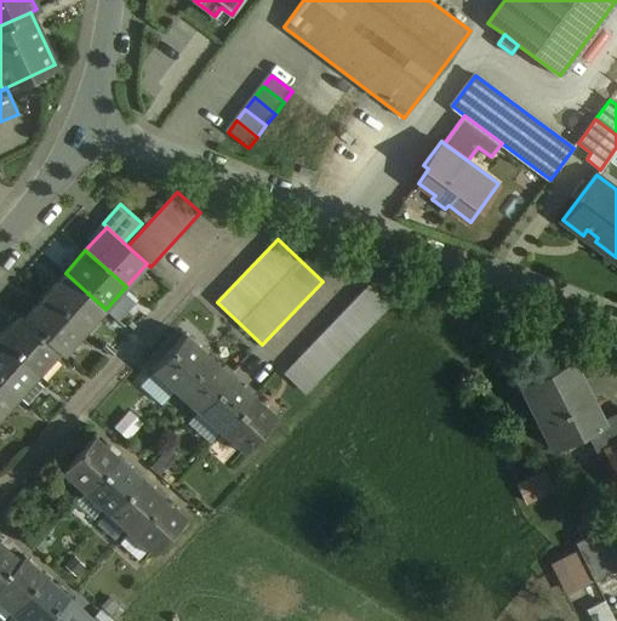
[(106,309),(66,273),(49,294),(89,330),(106,309)]
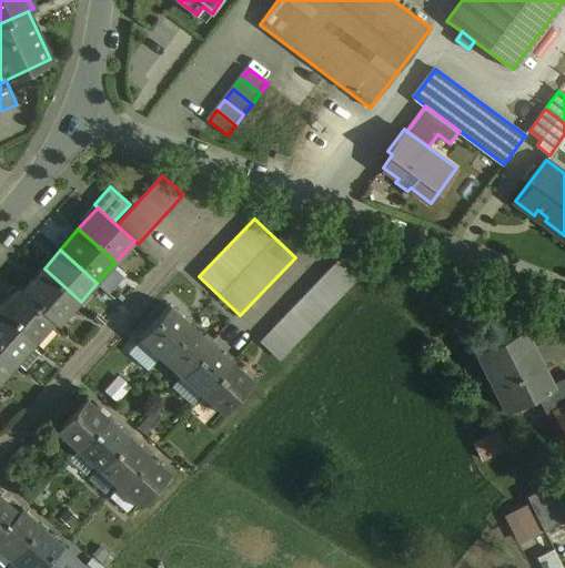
[(339,261),(273,328),(293,348),(359,280),(339,261)]
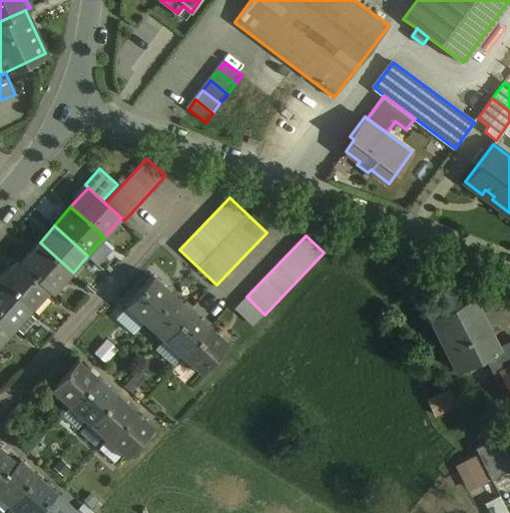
[(73,273),(40,242),(23,262),(53,289),(56,292),(73,273)]
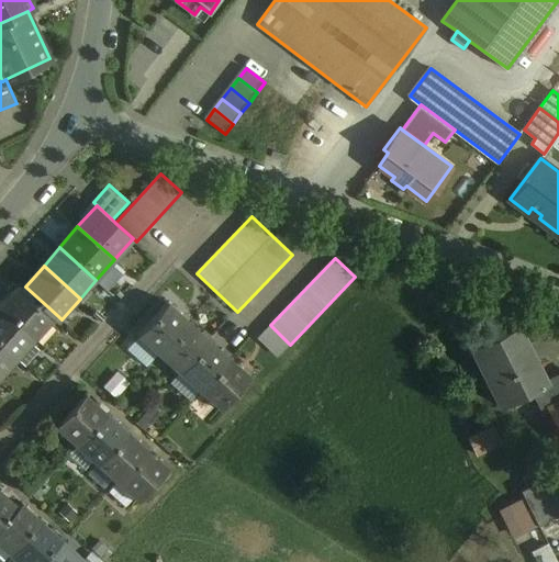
[(25,287),(18,284),(0,304),(0,306),(35,338),(58,316),(25,287)]
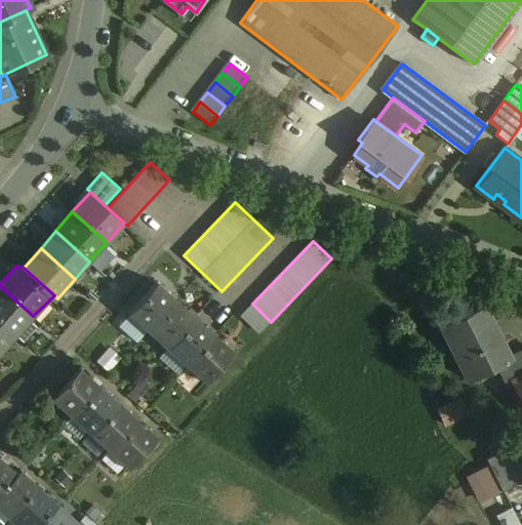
[(157,282),(129,313),(149,331),(176,299),(157,282)]
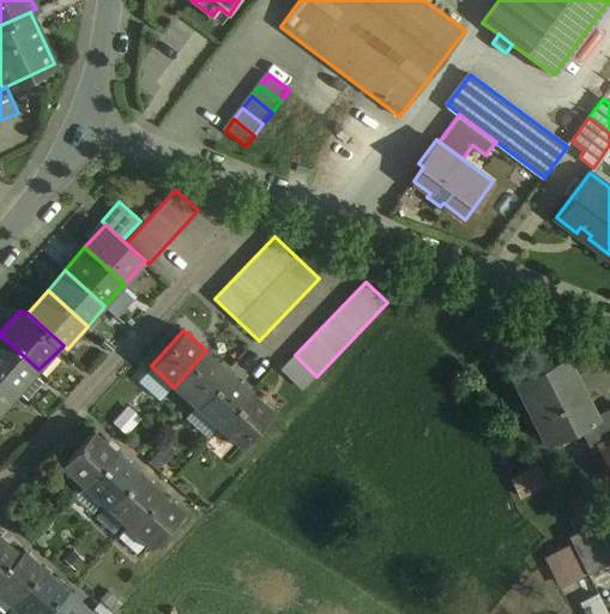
[(38,369),(0,335),(0,375),(19,392),(38,369)]
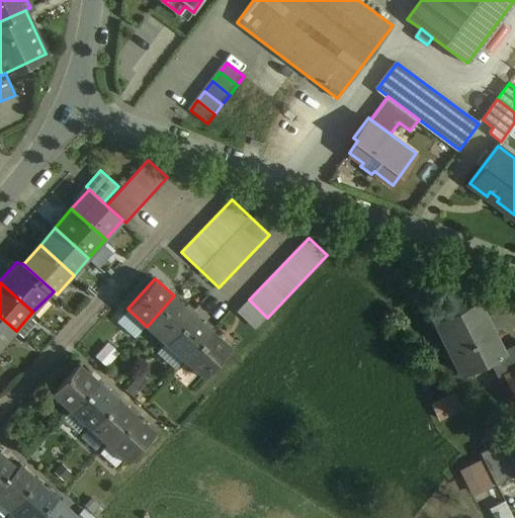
[(174,295),(147,327),(166,343),(193,313),(174,295)]
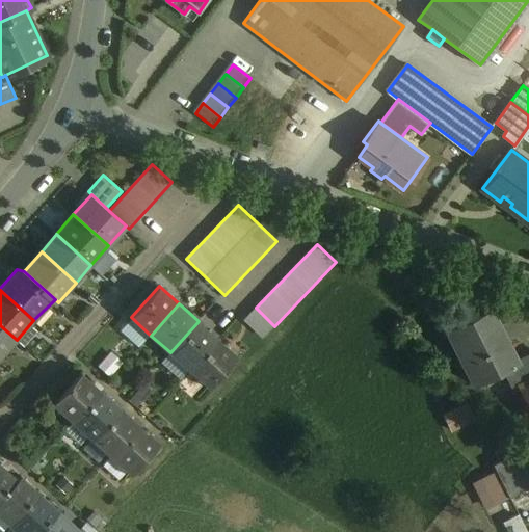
[(500,328),(491,311),(448,331),(474,383),(504,369),(516,363),(499,329),(500,328)]
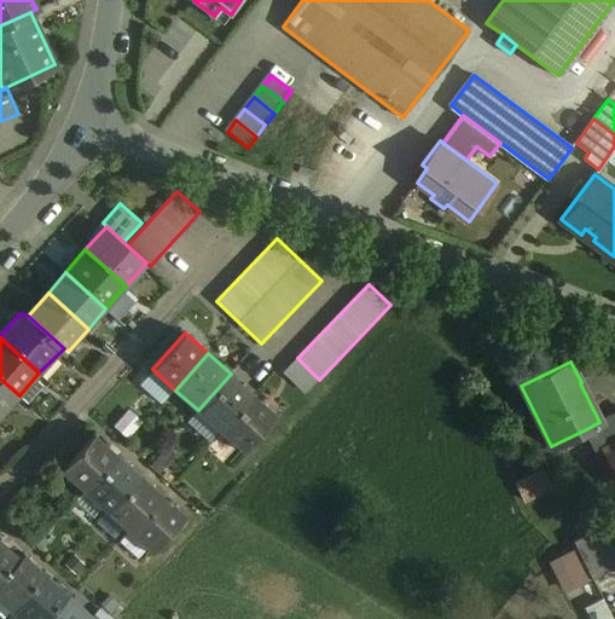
[(253,394),(231,374),(198,410),(220,431),(253,394)]
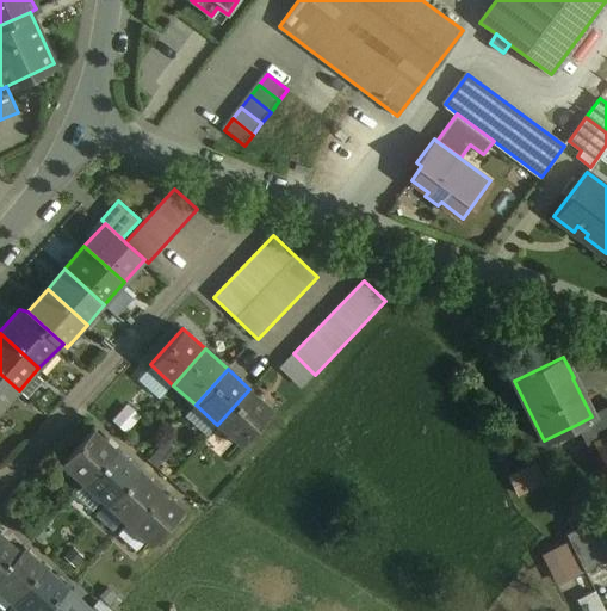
[(0,411),(19,390),(0,374),(0,411)]
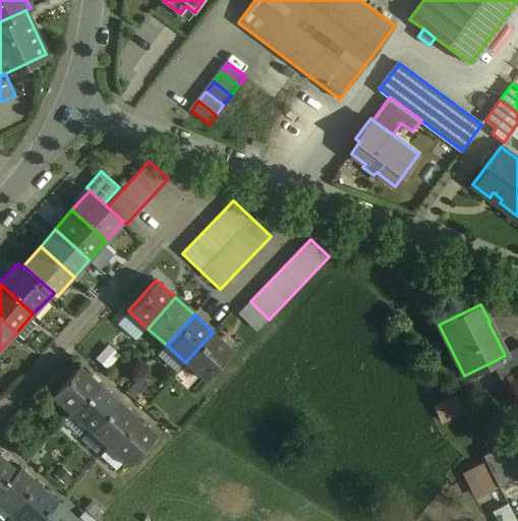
[(233,349),(213,332),(185,362),(206,380),(233,349)]
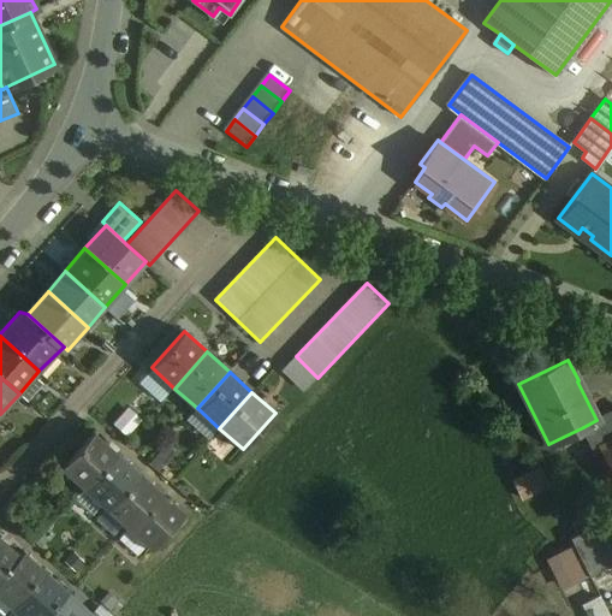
[(611,413),(596,420),(583,427),(596,451),(601,449),(611,469),(611,413)]
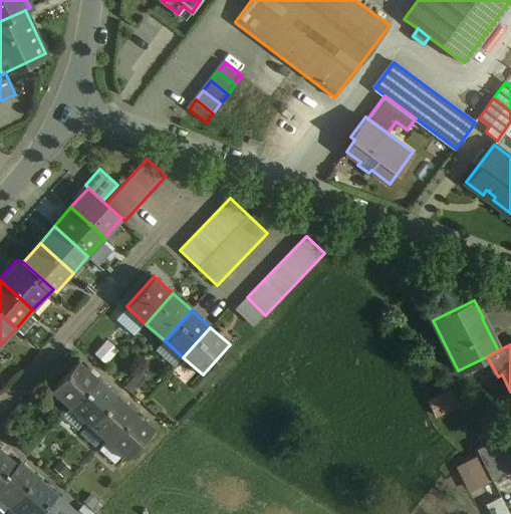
[(78,360),(51,391),(70,408),(97,377),(78,360)]
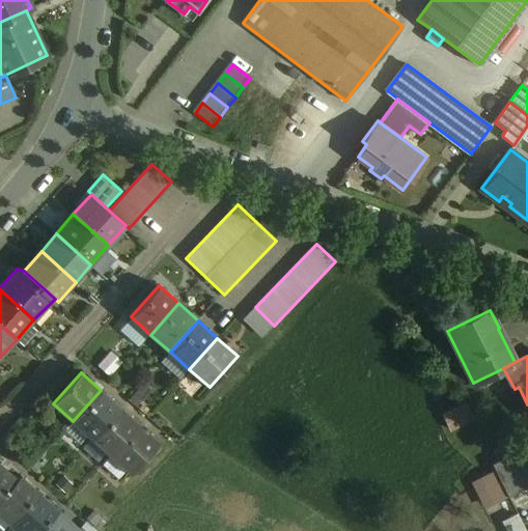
[(101,390),(73,421),(92,439),(120,408),(101,390)]
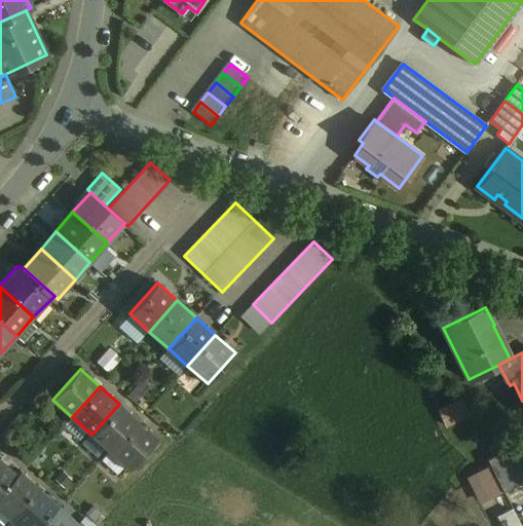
[(451,425),(476,414),(468,397),(443,409),(451,425)]
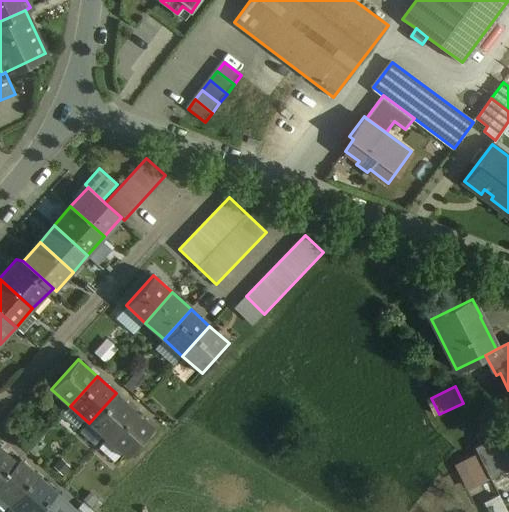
[(135,409),(116,393),(89,423),(107,440),(135,409)]
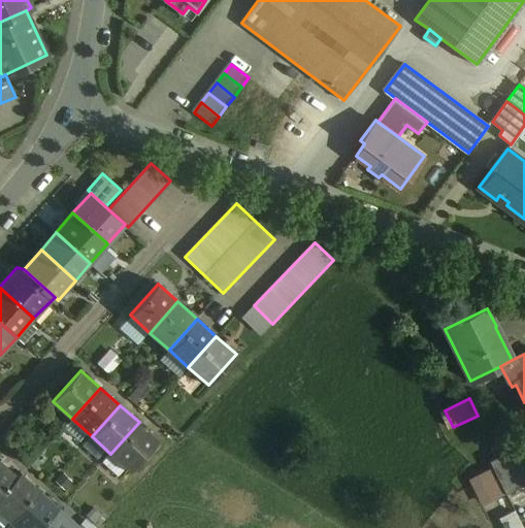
[(159,440),(139,422),(110,454),(131,471),(159,440)]
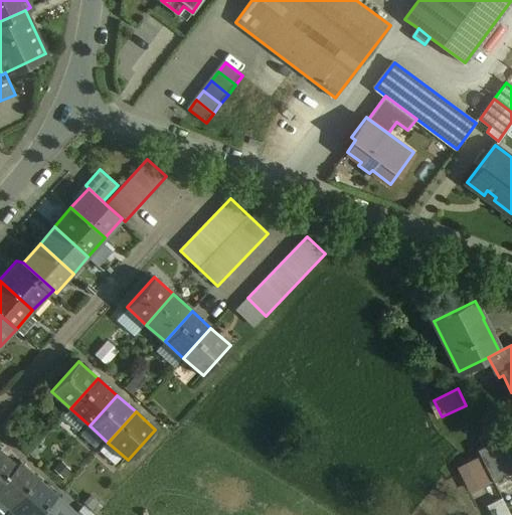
[(511,449),(505,437),(478,451),(494,483),(511,474),(511,449)]
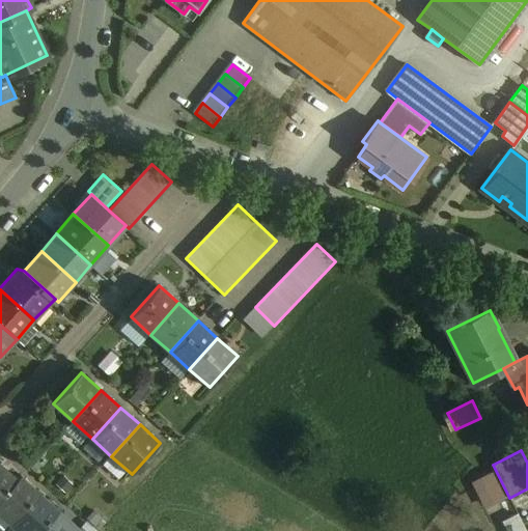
[(0,463),(0,498),(18,479),(0,463)]
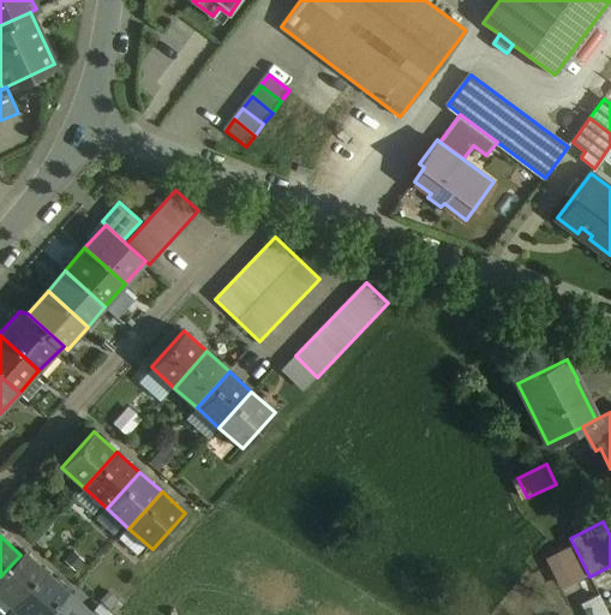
[(47,571),(24,550),(21,555),(0,577),(0,597),(12,608),(47,571)]
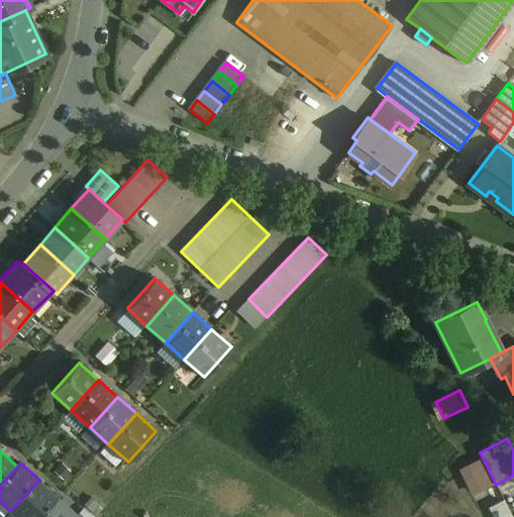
[(39,480),(10,511),(16,516),(38,516),(58,496),(39,480)]
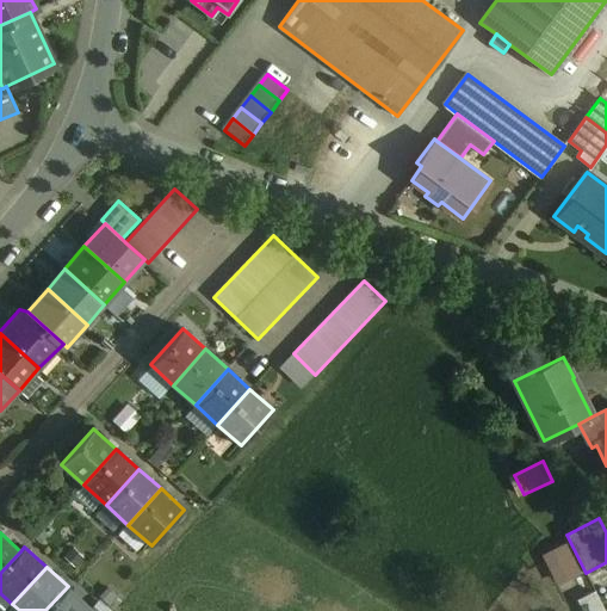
[(68,586),(45,610),(85,610),(91,606),(68,586)]
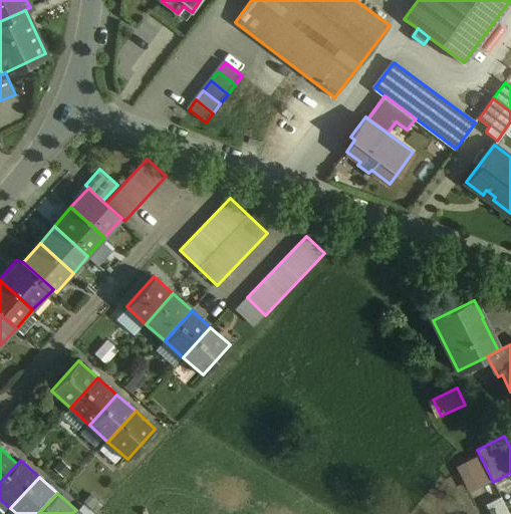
[(491,502),(496,513),(510,513),(510,502),(507,494),(491,502)]
